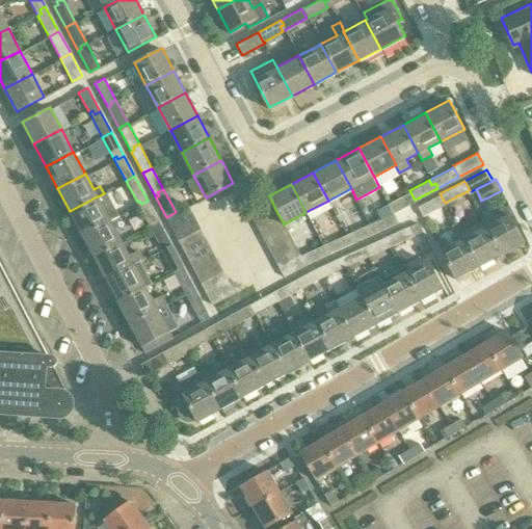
[(393,211),(415,200),(409,190),(388,202),(393,211)]
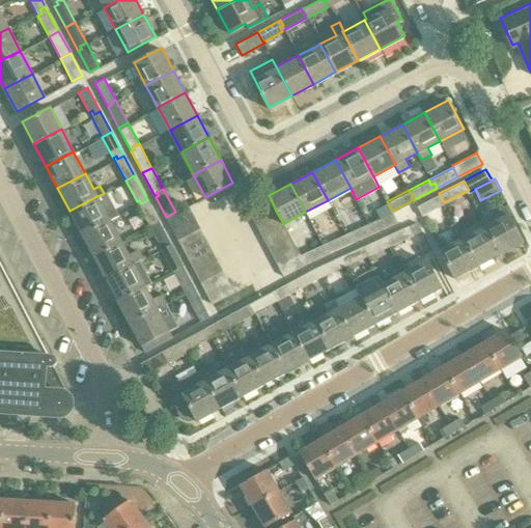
[(96,196),(70,211),(81,232),(109,218),(110,220),(112,218),(119,215),(107,193),(105,194),(104,193),(98,196),(96,196)]
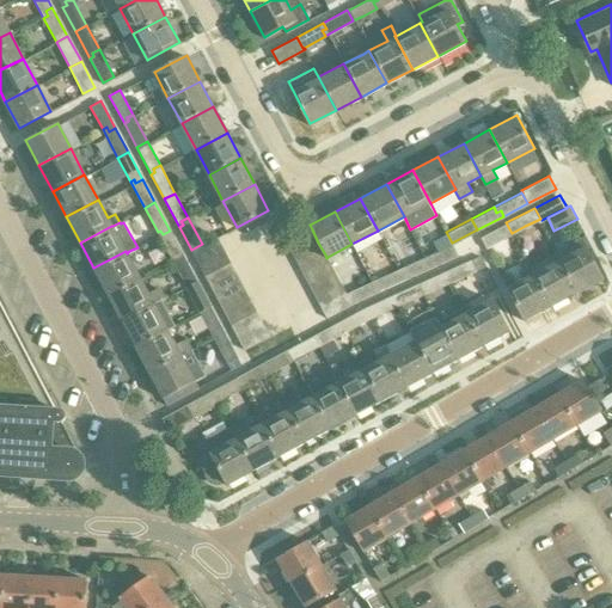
[(487,247),(512,233),(506,222),(481,235),(487,247)]
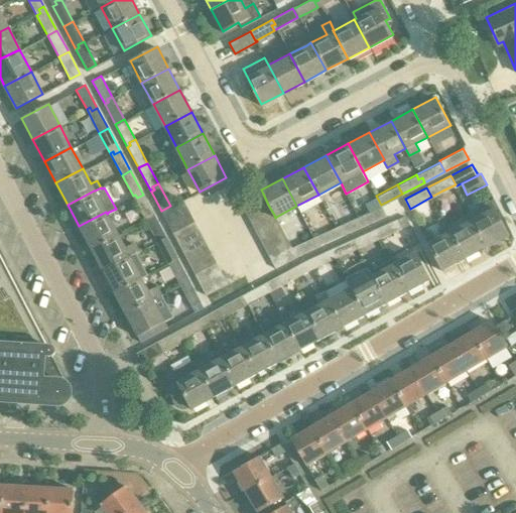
[(247,215),(268,205),(263,194),(242,205),(247,215)]
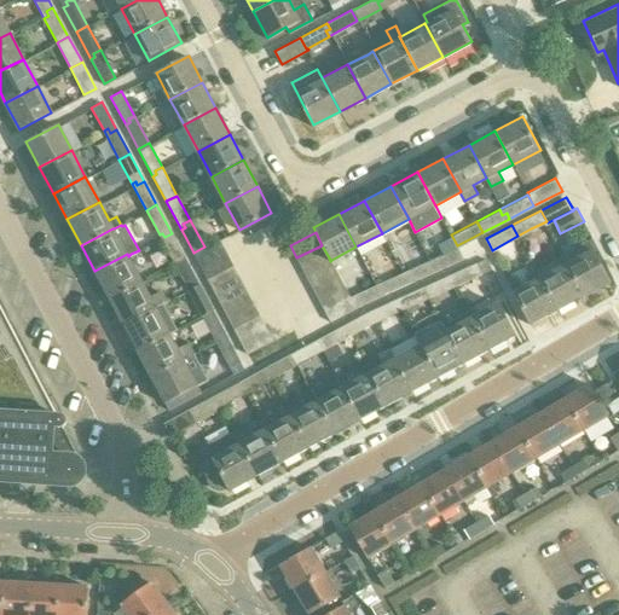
[(162,233),(160,235),(174,262),(184,256),(172,233),(165,237),(162,233)]
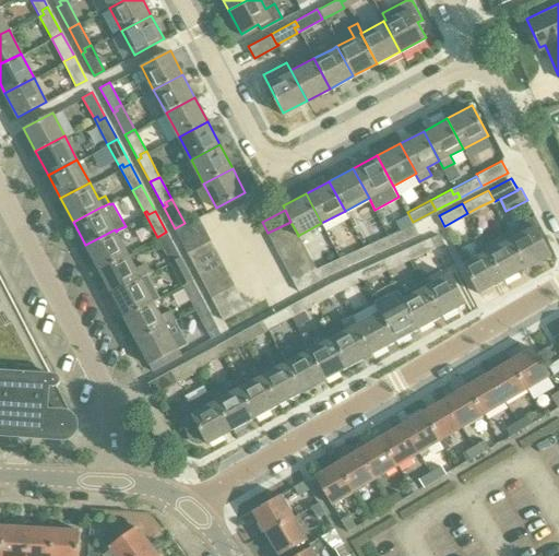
[(185,223),(175,228),(180,239),(204,226),(198,215),(185,223)]
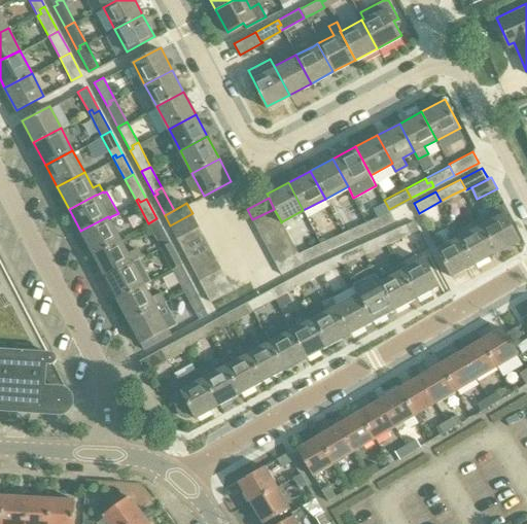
[(487,234),(496,252),(520,240),(501,204),(478,216),(482,223),(487,234)]
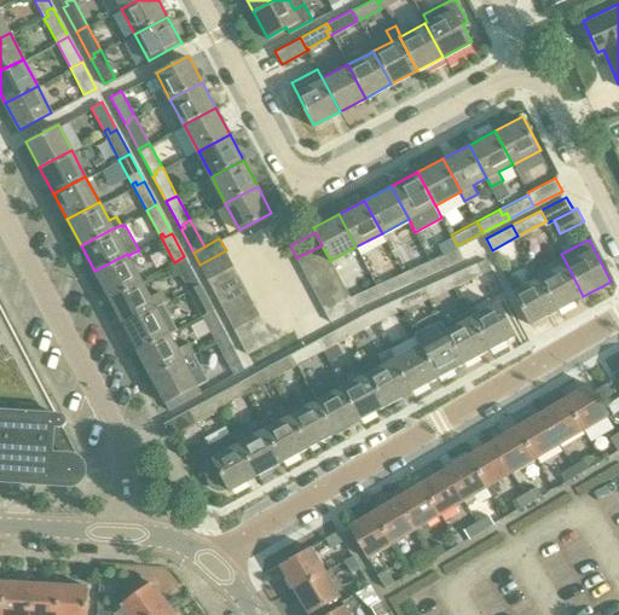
[(322,245),(296,257),(304,271),(329,257),(322,245)]
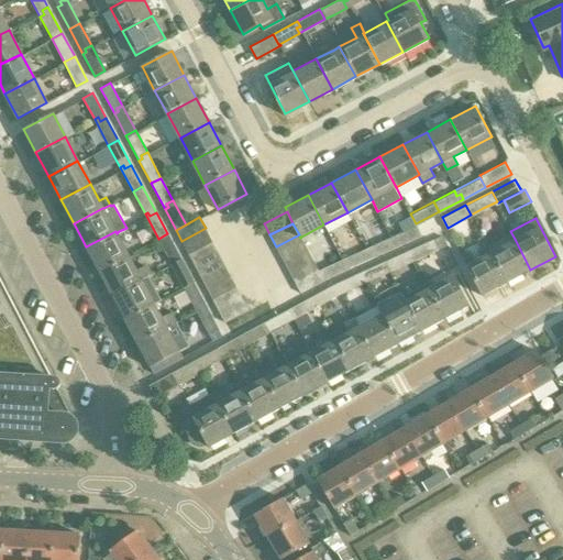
[(206,228),(181,241),(188,252),(211,240),(206,228)]
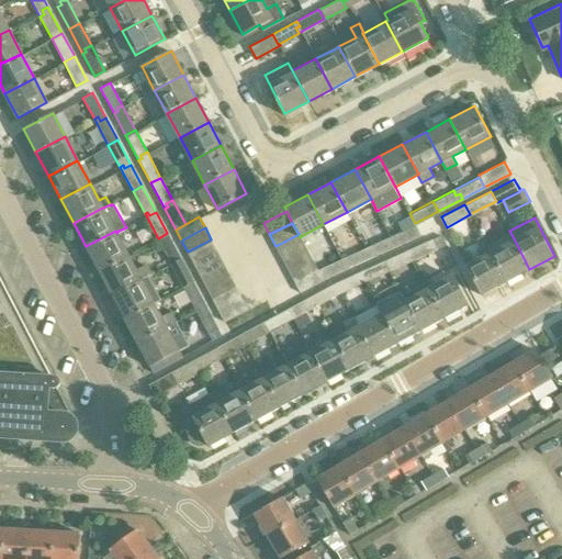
[(394,241),(396,245),(420,234),(417,227),(390,238),(392,242),(394,241)]
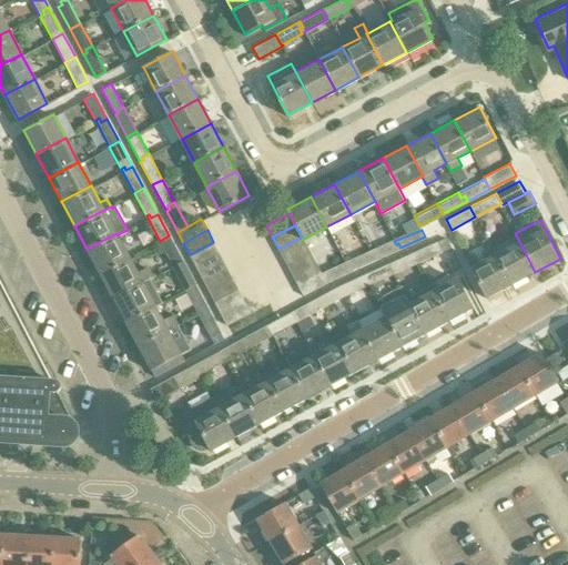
[(117,233),(87,249),(100,272),(129,256),(118,235),(117,233)]
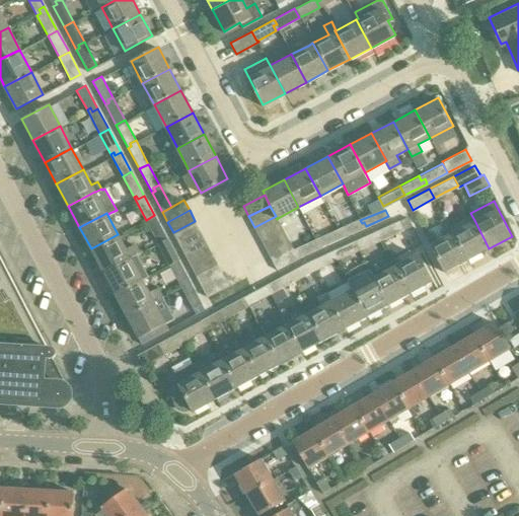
[(154,215),(146,220),(157,241),(166,236),(154,215)]
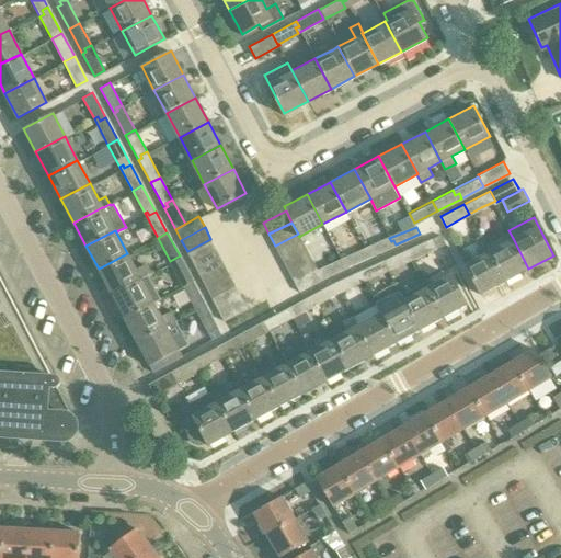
[(298,234),(275,246),(281,257),(305,245),(300,236),(299,237),(298,234)]
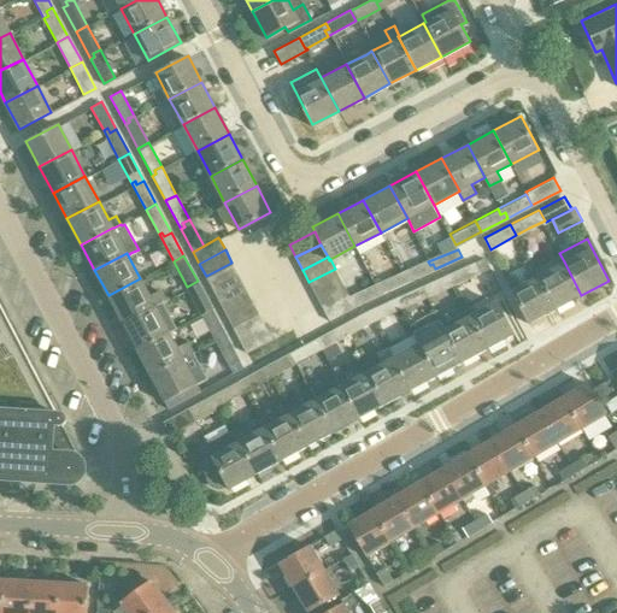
[(450,278),(452,284),(481,271),(480,271),(488,267),(483,257),(476,260),(476,259),(450,271),(452,277),(450,278)]
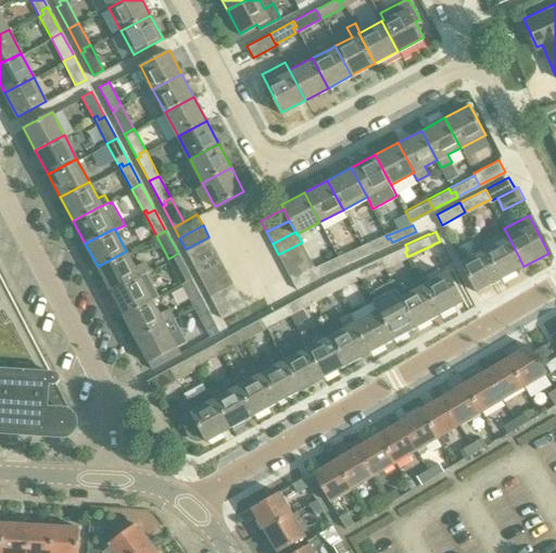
[(388,239),(386,236),(363,246),(367,253),(392,242),(390,238),(388,239)]
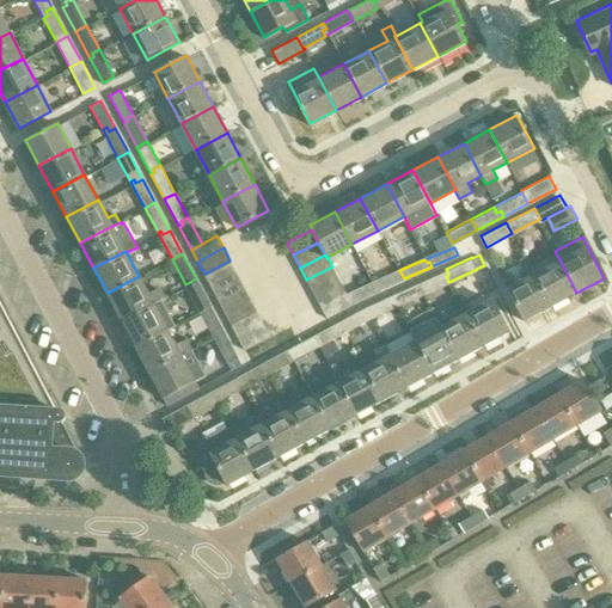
[(560,259),(534,272),(533,272),(551,306),(576,293),(565,271),(560,259)]
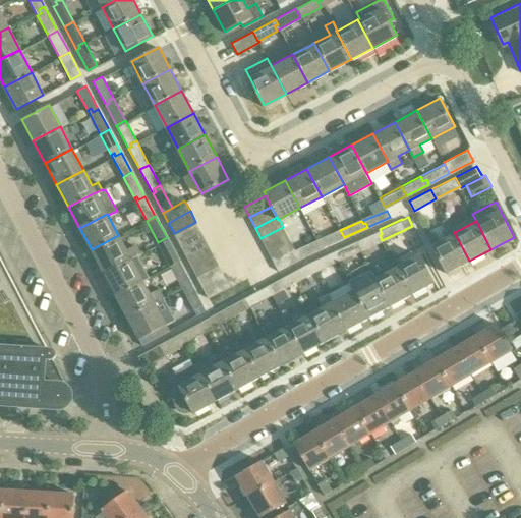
[(195,222),(174,233),(179,244),(201,232),(195,222)]
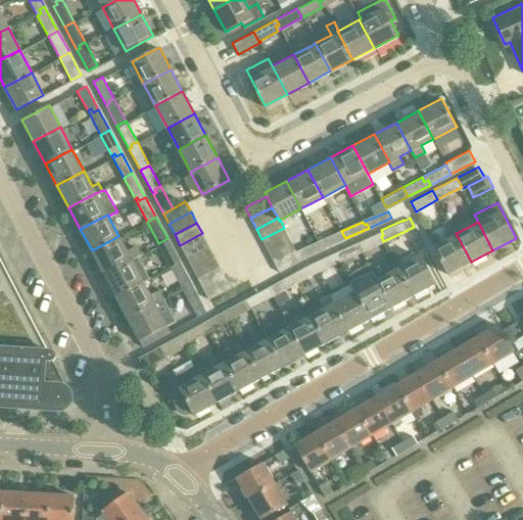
[(284,228),(262,239),(268,249),(289,238),(284,228)]
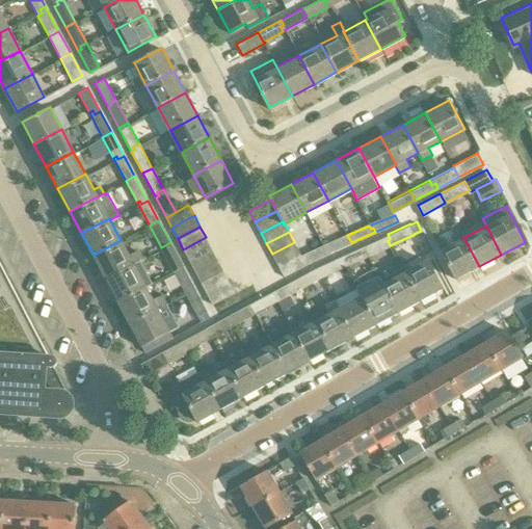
[(453,236),(456,241),(441,249),(456,279),(479,266),(463,237),(464,237),(461,232),(453,236)]
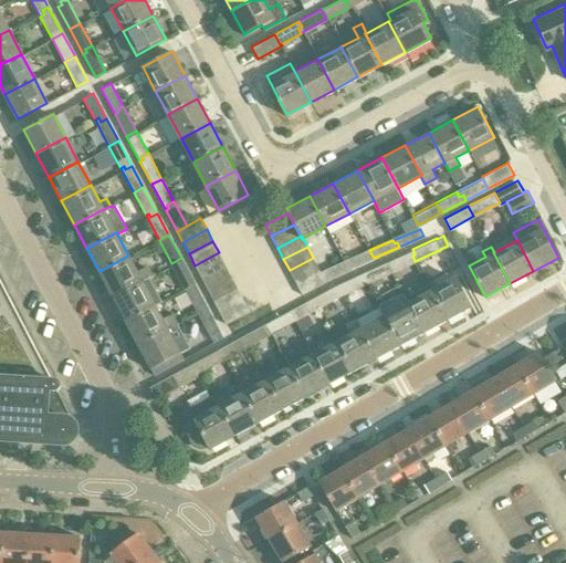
[(415,254),(412,249),(387,261),(391,272),(415,261),(412,256),(415,254)]
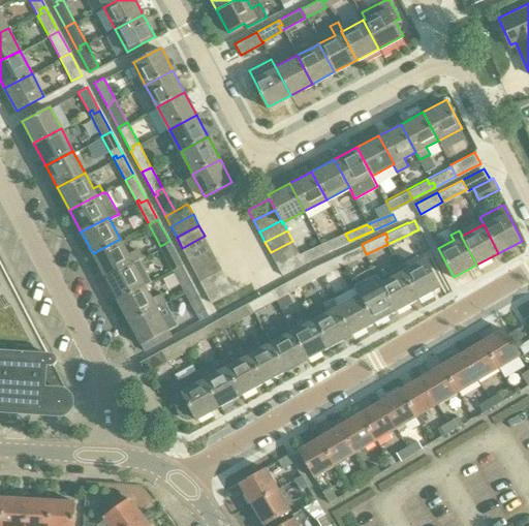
[(349,241),(345,234),(320,244),(321,249),(324,247),(328,251),(349,241)]
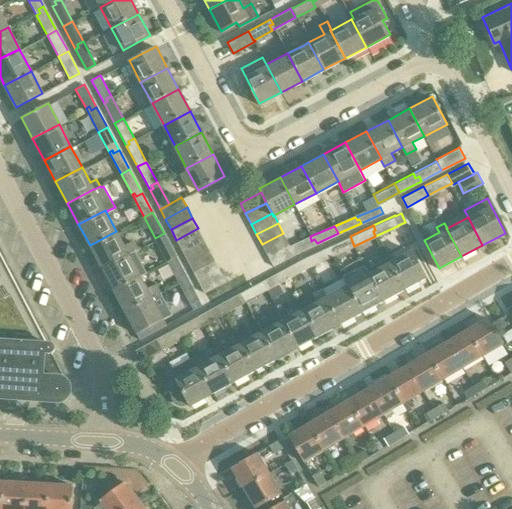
[(198,228),(176,240),(182,250),(203,238),(198,228)]
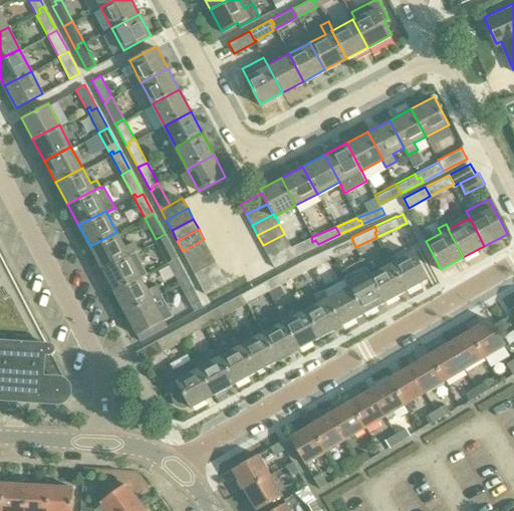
[(116,232),(90,246),(101,268),(129,254),(129,255),(139,249),(135,241),(123,246),(116,232)]
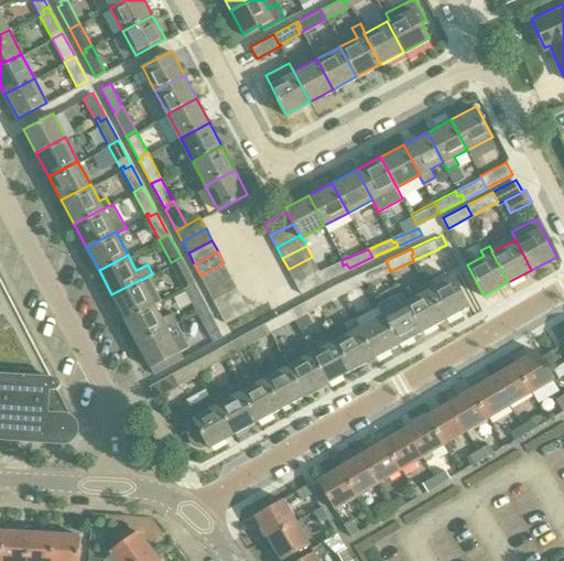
[(312,257),(289,269),(295,281),(318,269),(312,257)]
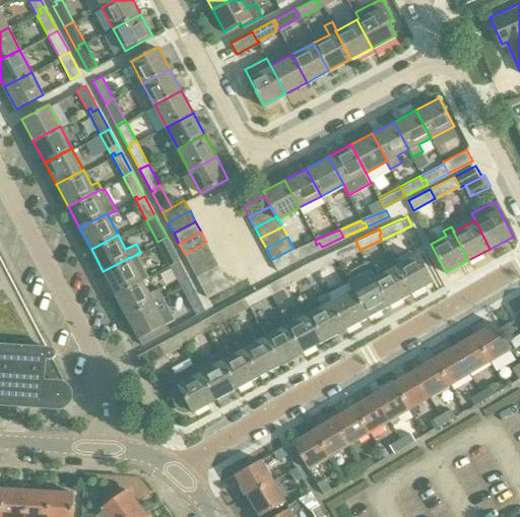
[(316,245),(315,240),(294,249),(294,248),(272,259),(277,269),(299,258),(322,247),(319,243),(316,245)]
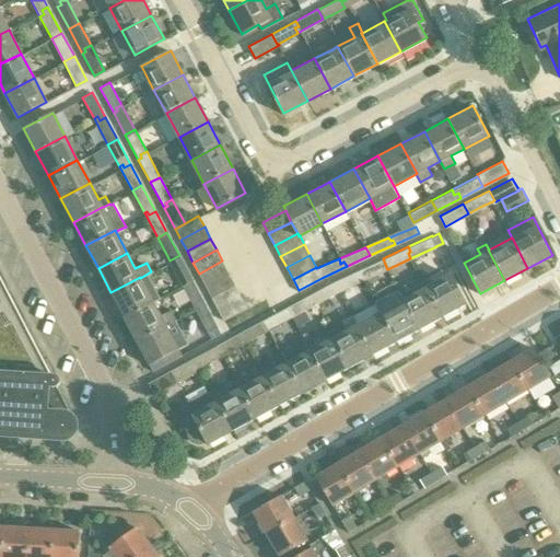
[(358,276),(361,281),(387,269),(383,258),(359,269),(361,274),(358,276)]
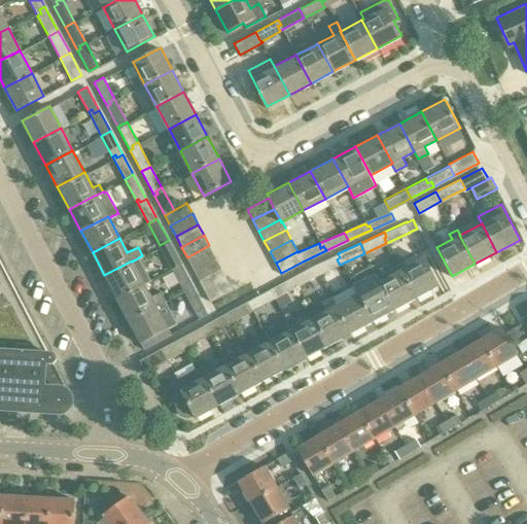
[(192,268),(215,256),(209,245),(187,257),(192,268)]
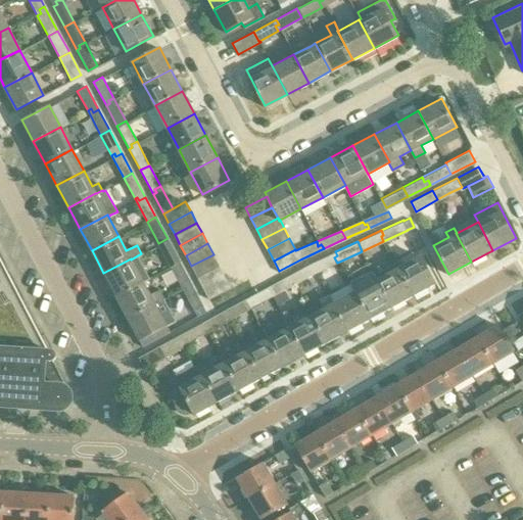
[(317,272),(337,263),(334,257),(337,255),(335,251),(312,263),(316,272),(317,272)]
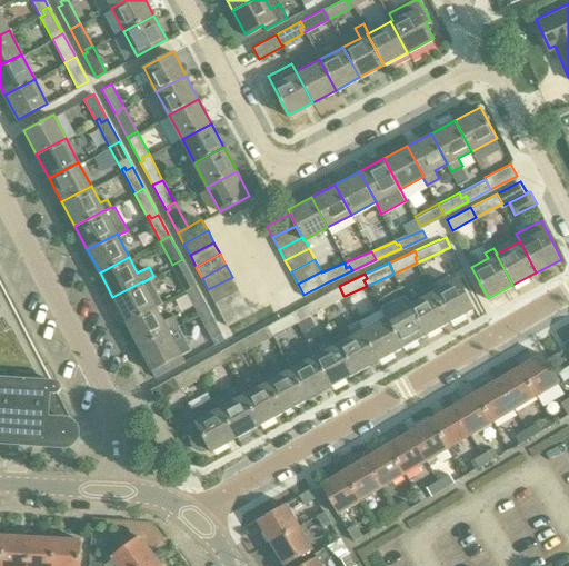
[(190,275),(180,279),(186,289),(196,285),(190,275)]
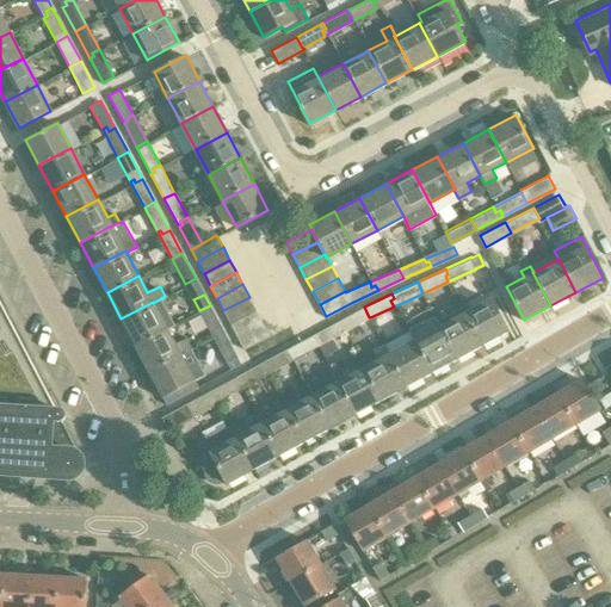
[(153,302),(121,319),(135,344),(166,328),(167,329),(176,324),(168,309),(164,301),(162,299),(166,297),(165,296),(153,303),(153,302)]
